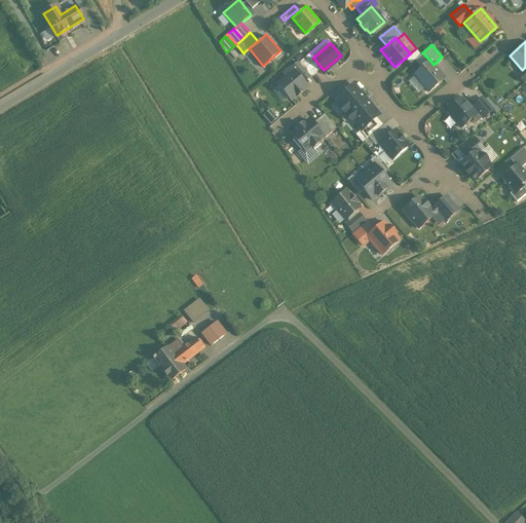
[(416,48),(410,53),(406,58),(410,63),(421,53),(416,48)]
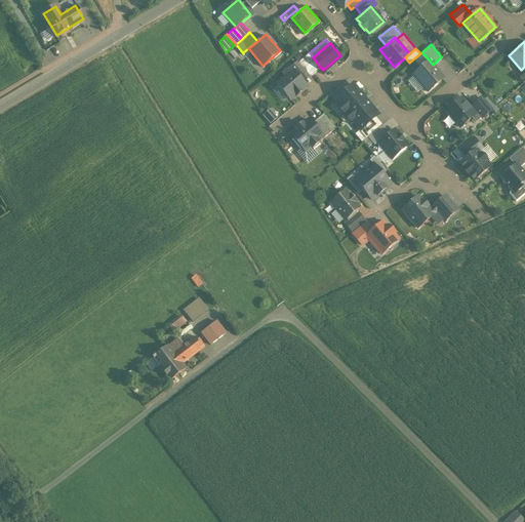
[(320,67),(313,57),(310,52),(309,51),(298,61),(310,75),(320,67)]
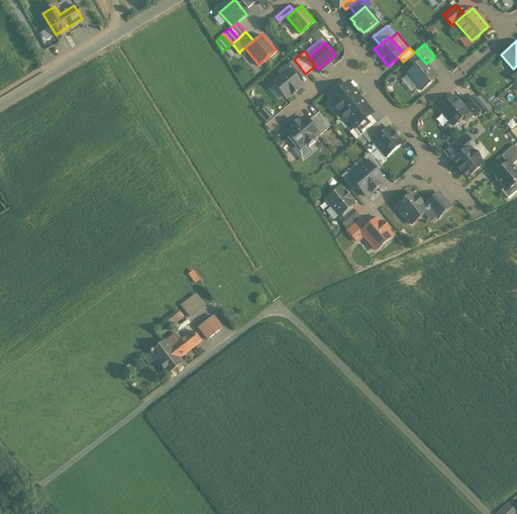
[(426,64),(422,59),(407,72),(408,74),(417,84),(421,89),(435,76),(428,67),(428,66),(426,64)]
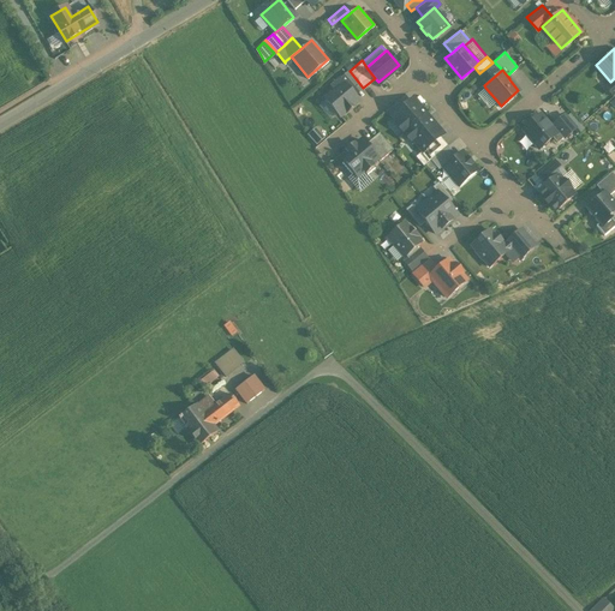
[(330,83),(334,88),(342,81),(344,79),(340,76),(330,83)]
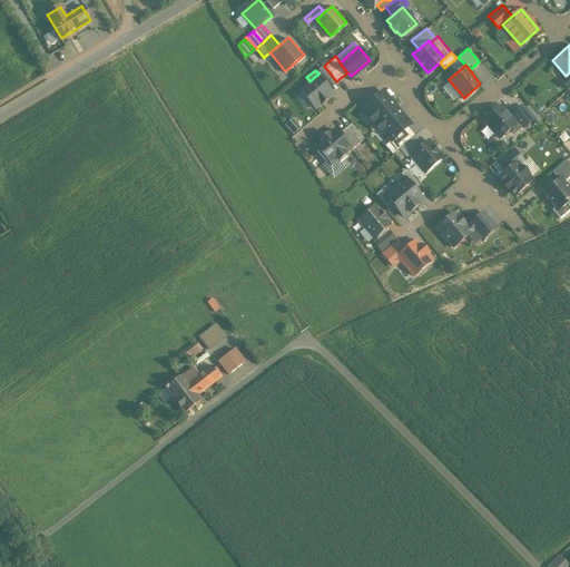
[(332,91),(317,75),(310,81),(301,89),(315,106),(321,101),(327,97),(326,96),(332,91)]
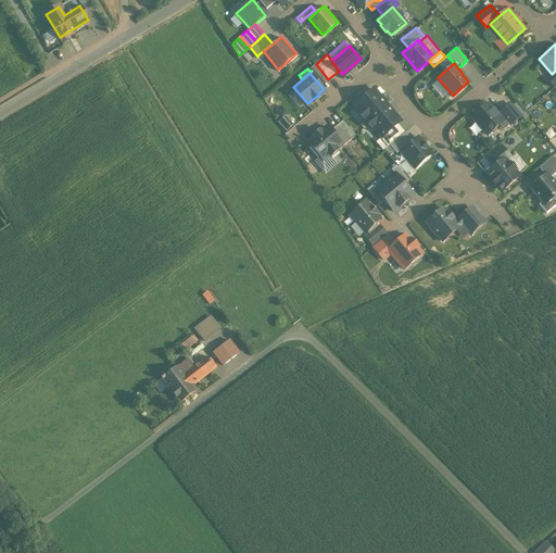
[(442,96),(449,90),(439,79),(432,85),(442,96)]
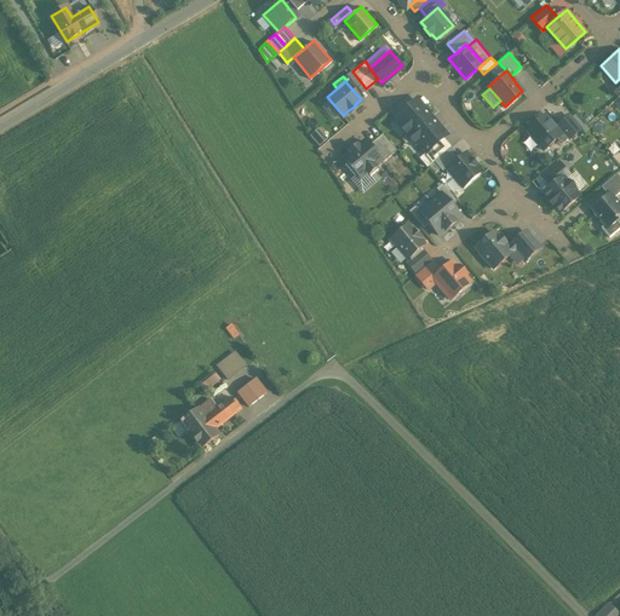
[(417,98),(396,115),(402,122),(401,125),(406,131),(407,132),(429,114),(423,108),(424,107),(417,98)]
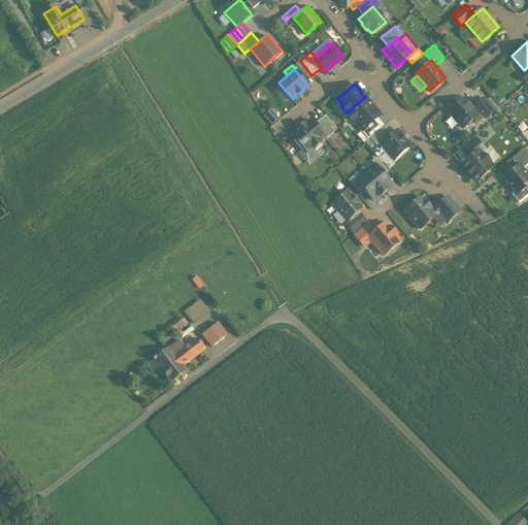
[(486,99),(494,108),(497,112),(501,108),(491,96),(486,99)]
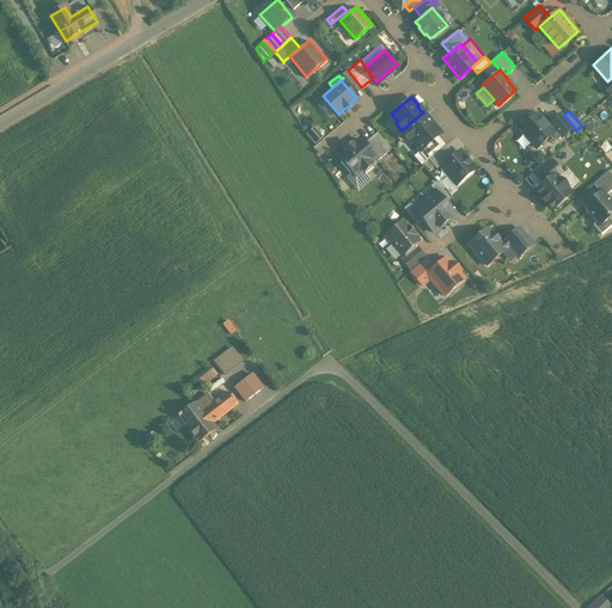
[(423,112),(402,130),(403,133),(409,139),(410,136),(421,149),(438,134),(441,131),(430,120),(429,121),(423,112)]
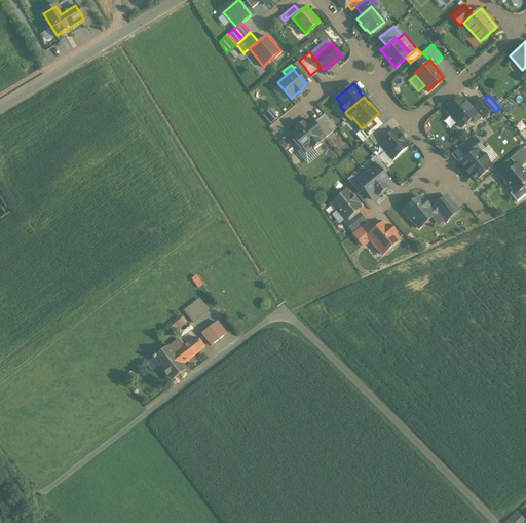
[(462,97),(447,110),(461,125),(473,116),(476,113),(473,109),(462,97)]
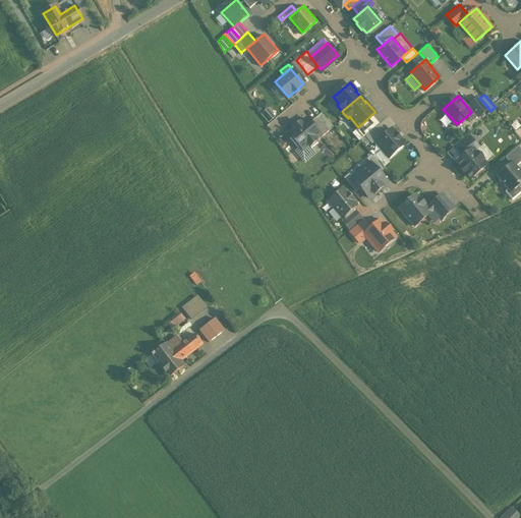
[(468,104),(470,106),(477,115),(478,116),(487,107),(479,98),(478,96),(468,104)]
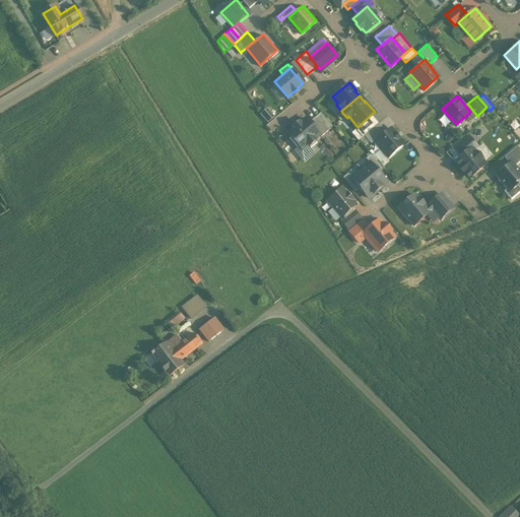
[(467,108),(470,112),(467,115),(471,120),(476,115),(469,106),(467,108)]
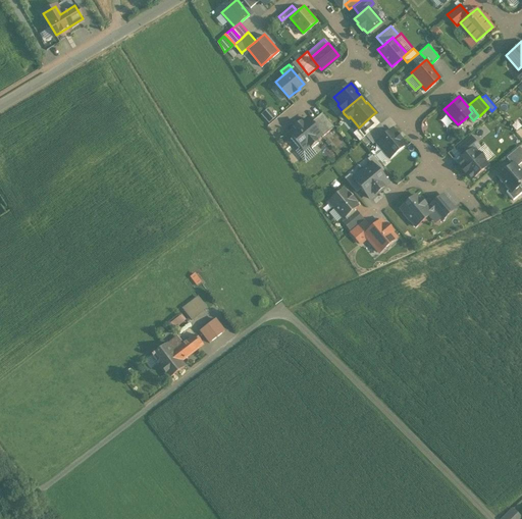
[(333,125),(322,111),(310,120),(321,133),(320,134),(322,136),(333,125)]
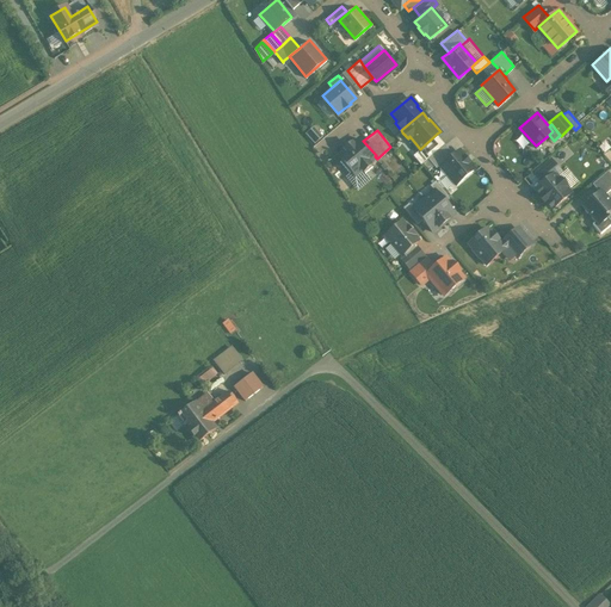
[(413,154),(420,163),(429,156),(431,155),(426,149),(431,146),(434,150),(436,150),(445,143),(437,134),(420,149),(413,154)]
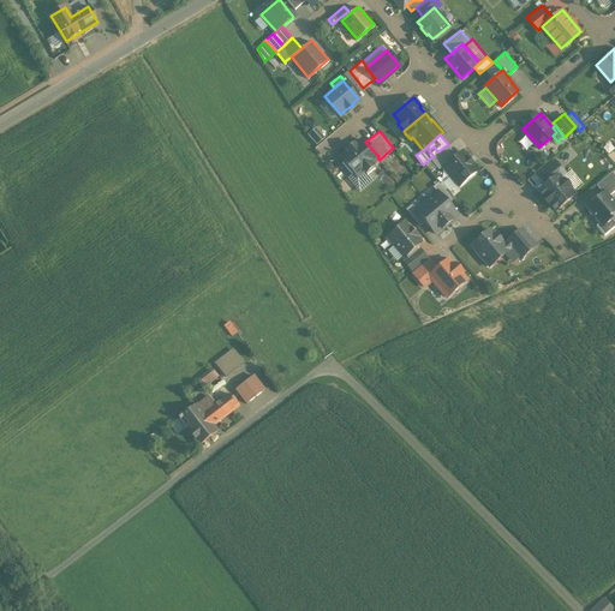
[(365,142),(362,137),(354,144),(353,145),(354,145),(350,149),(350,148),(348,149),(341,155),(344,159),(342,161),(352,173),(354,171),(357,174),(364,169),(371,162),(377,157),(378,156),(365,142)]
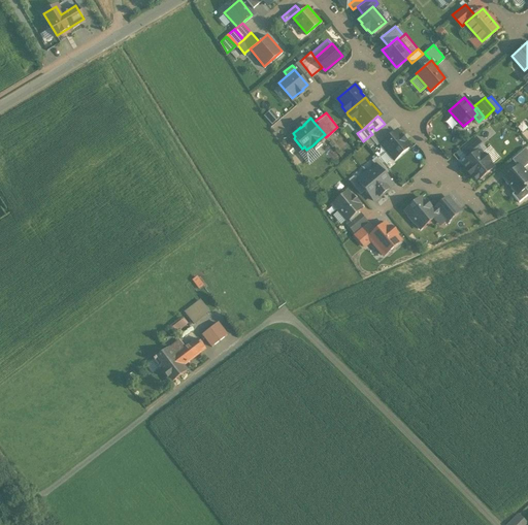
[(383,138),(380,140),(381,142),(392,133),(385,124),(376,130),(383,138)]
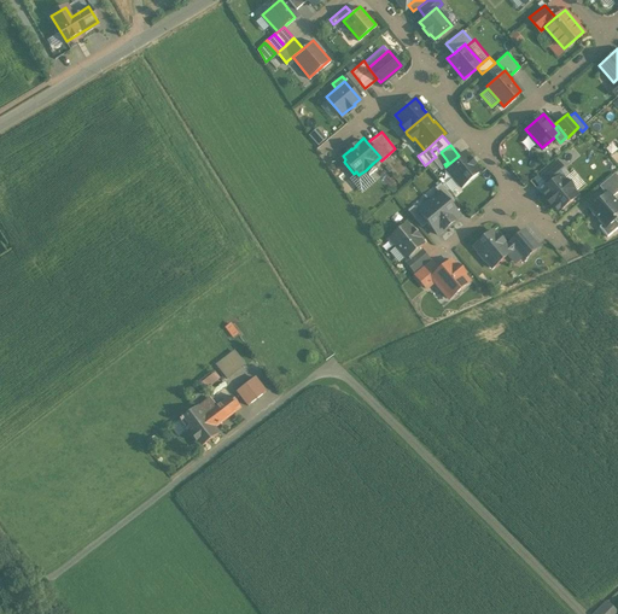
[(479,169),(465,151),(459,156),(445,167),(453,174),(461,185),(479,169)]
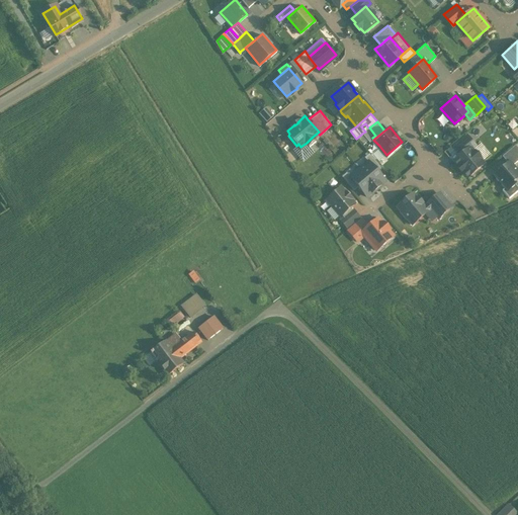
[(365,132),(363,133),(369,141),(372,138),(375,136),(369,127),(368,127),(365,132)]
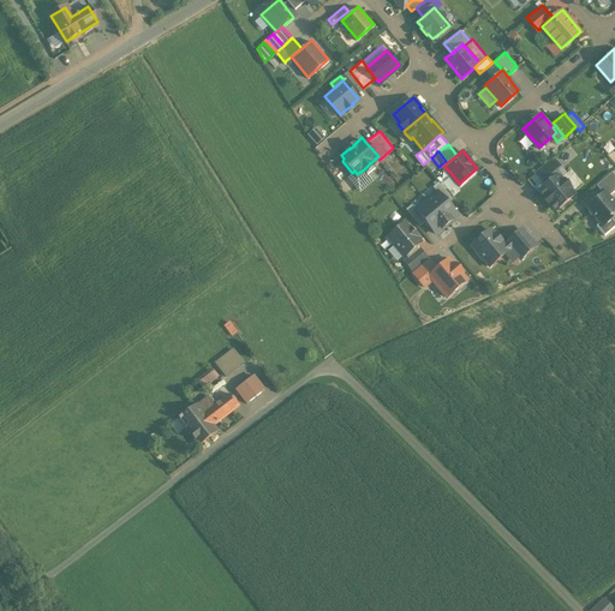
[(554,159),(538,173),(545,183),(557,173),(560,175),(565,172),(556,161),(554,159)]
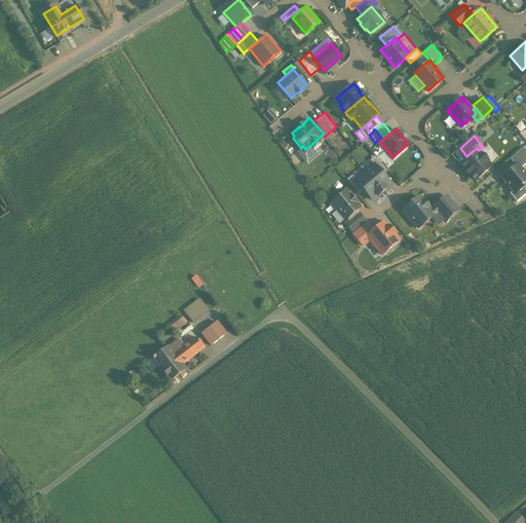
[(321,142),(317,139),(311,145),(313,148),(321,142)]
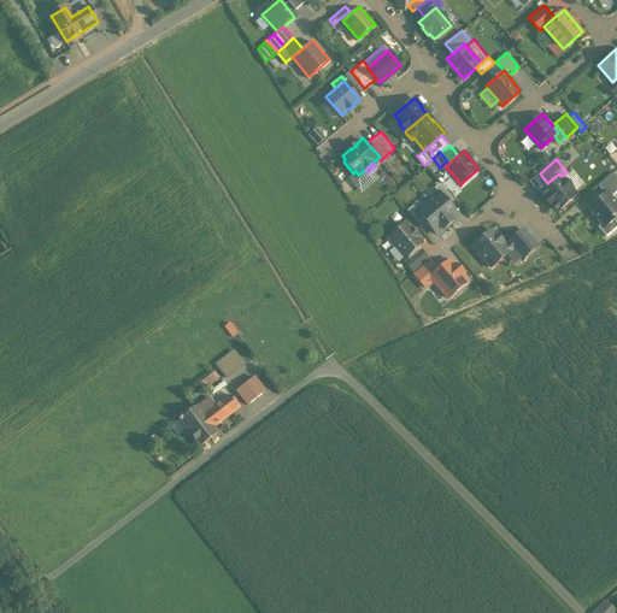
[(563,177),(565,180),(566,180),(571,186),(570,187),(574,189),(583,182),(573,169),(563,177)]
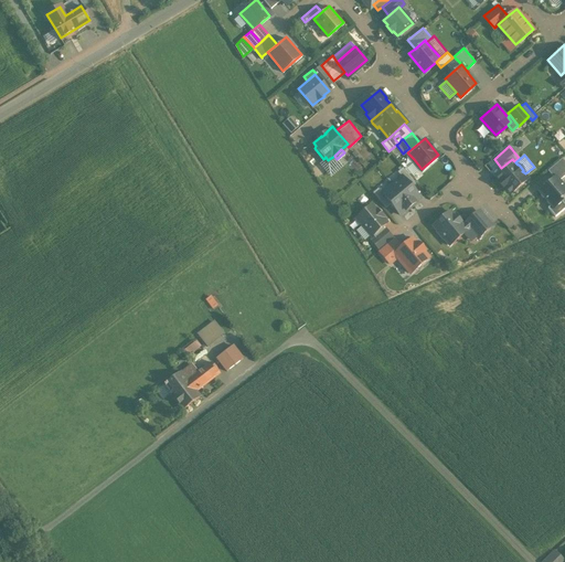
[(326,157),(323,159),(319,162),(330,175),(342,165),(337,159),(334,156),(328,160),(326,157)]
